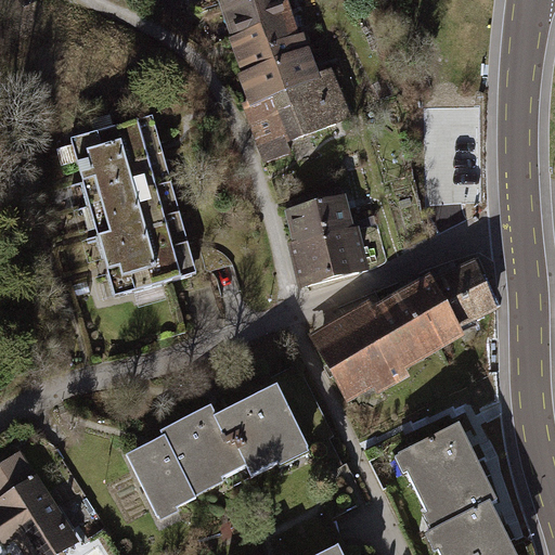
[(218,0),(242,74),(239,74),(249,102),(242,105),(263,163),(293,152),(289,142),(355,117),(332,69),(322,74),(306,33),(301,34),(289,0),(218,0)]
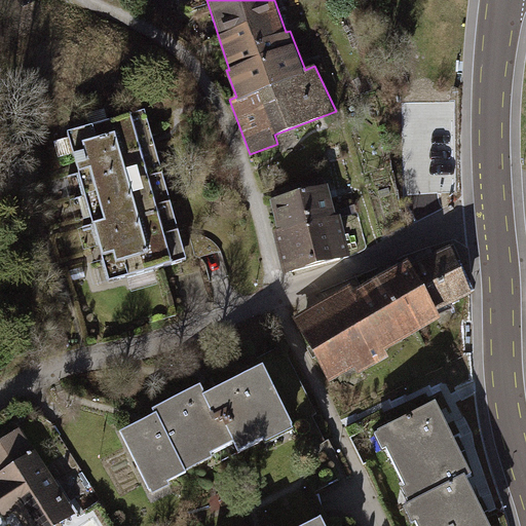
[(132,115),(68,133),(109,276),(172,258),(132,115)]
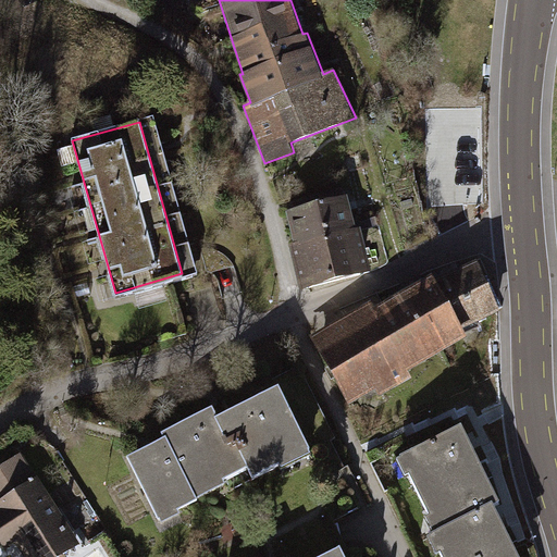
[(355,222),(348,195),(344,195),(342,188),(291,203),(293,210),(287,211),(296,244),(291,245),(302,291),(373,270),(361,230),(357,230),(355,222)]
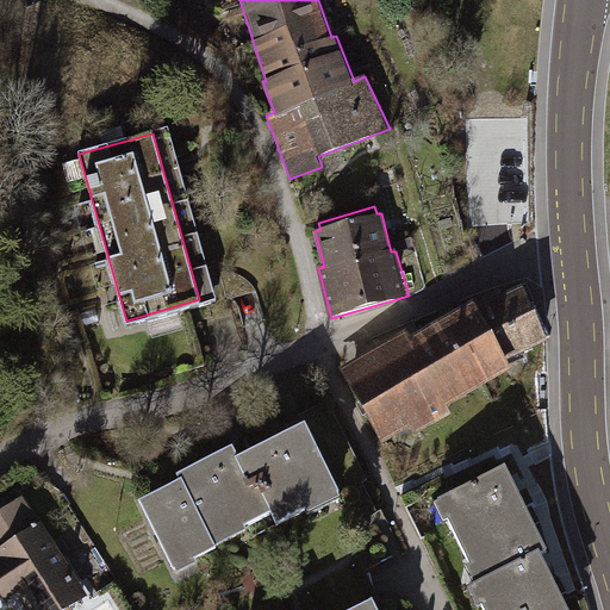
[(412,237),(388,243),(391,251),(396,251),(415,247),(412,237)]
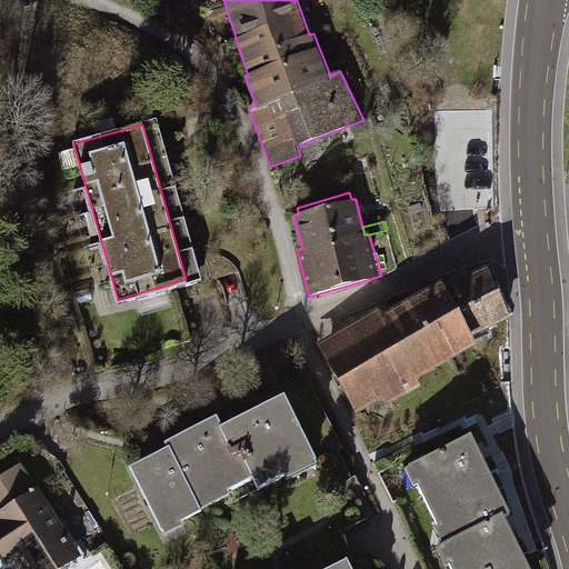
[(380,308),(320,343),(360,412),(481,347),(476,336),(515,317),(491,266),(448,286),(445,279),(383,315),(380,308)]
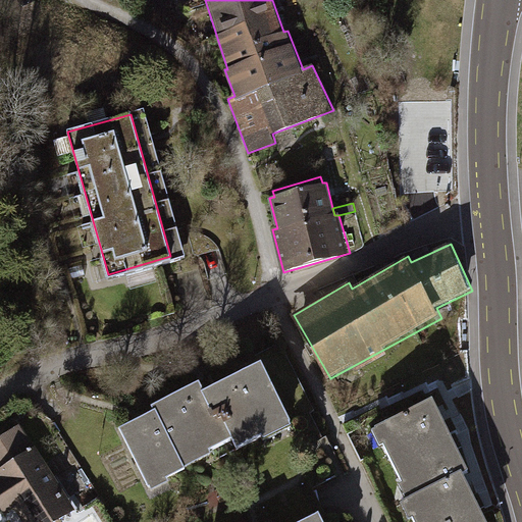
[(262,361),(204,389),(229,439),(236,452),(294,424),(262,361)]
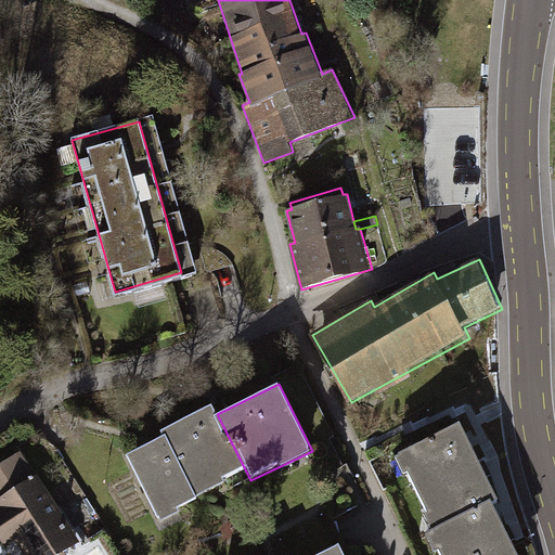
[(164,436),(127,455),(159,518),(179,511),(177,506),(244,467),(217,414),(213,404),(163,430),(164,436)]
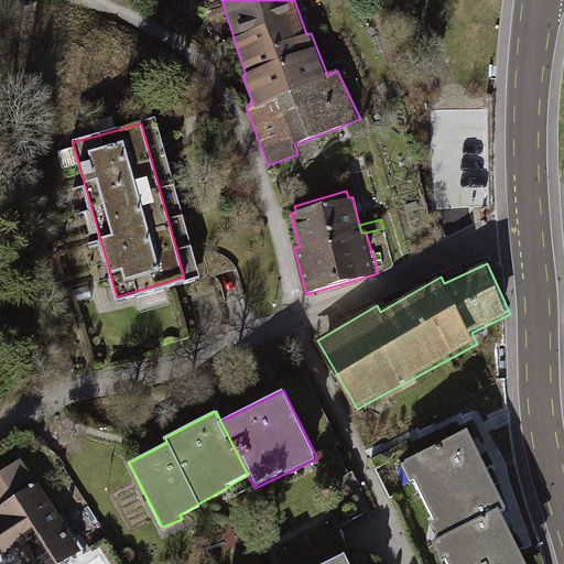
[(469,431),(404,465),(442,540),(434,542),(444,563),(528,563),(501,509),(508,507),(469,431)]
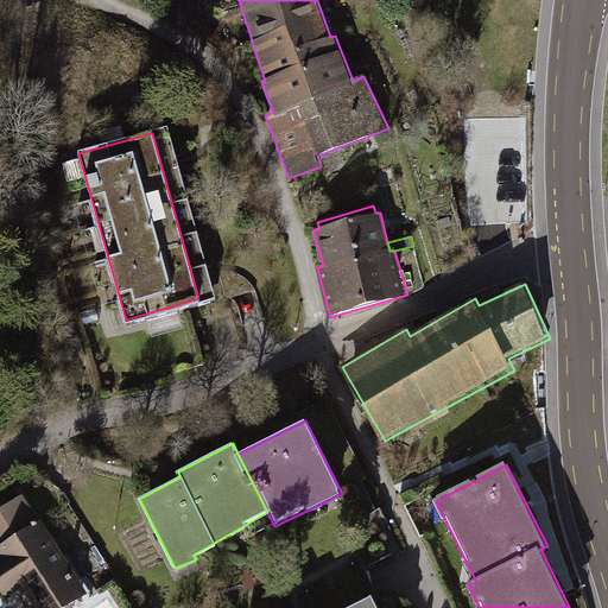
[(62,607),(87,591),(24,495),(0,511),(0,589),(7,602),(18,595),(26,607),(62,607)]
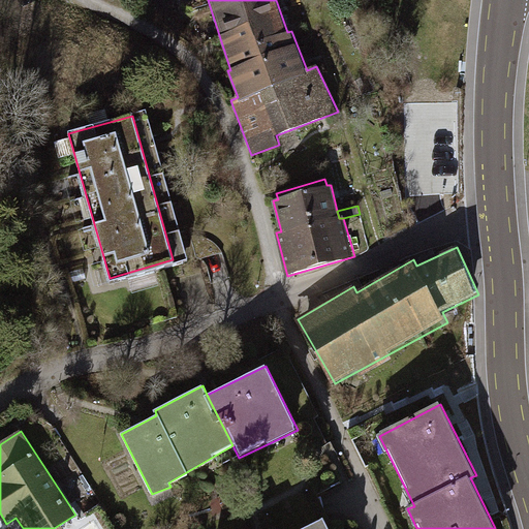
[(328,528),(322,520),(303,528),(328,528)]
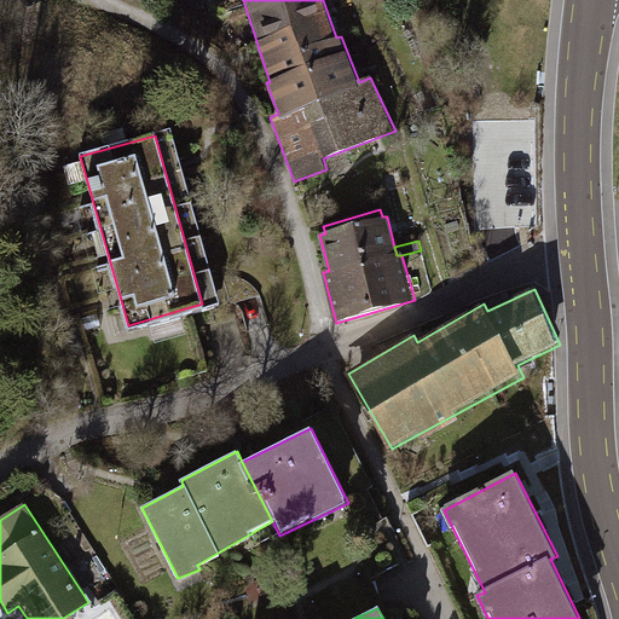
All buildings are outlined.
